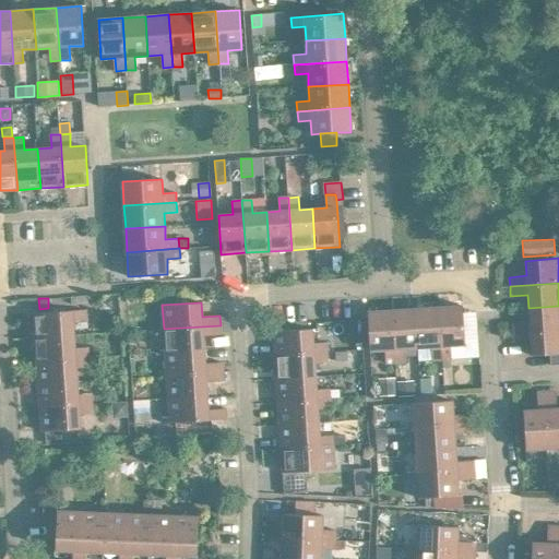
[(463,306),(438,307),(442,359),(452,359),(451,346),(465,345),(463,306)]
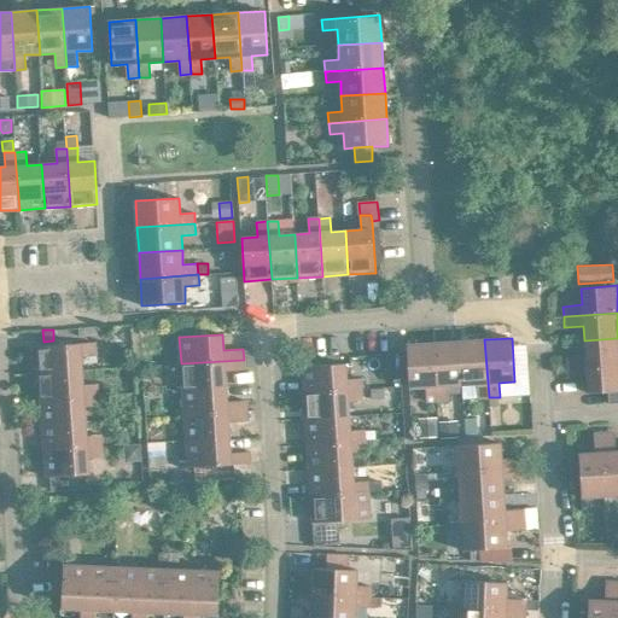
[(566,357),(567,368),(617,363),(617,338),(584,340),(586,356),(566,357)]
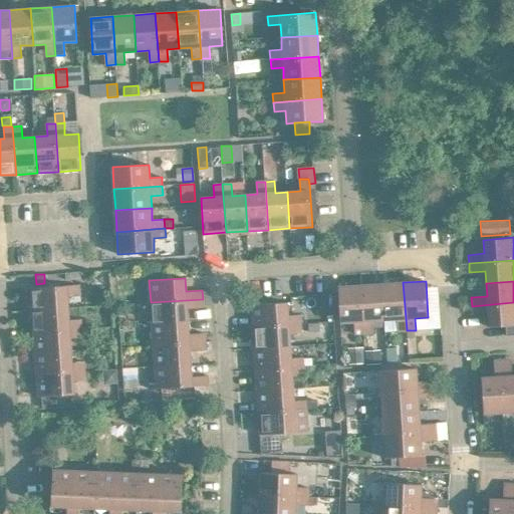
[(403,282),(381,284),(384,320),(397,319),(398,331),(407,330),(403,282)]
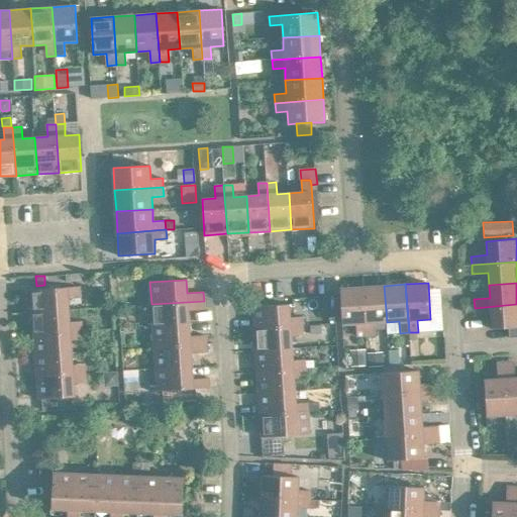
[(384,286),(363,287),(366,335),(375,335),(374,323),(387,322),(384,286)]
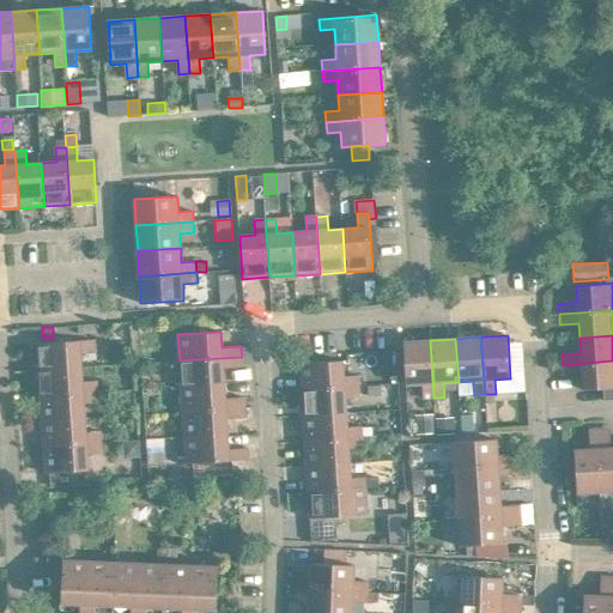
[(36,344),(38,370),(82,368),(80,352),(95,352),(93,340),(36,344)]
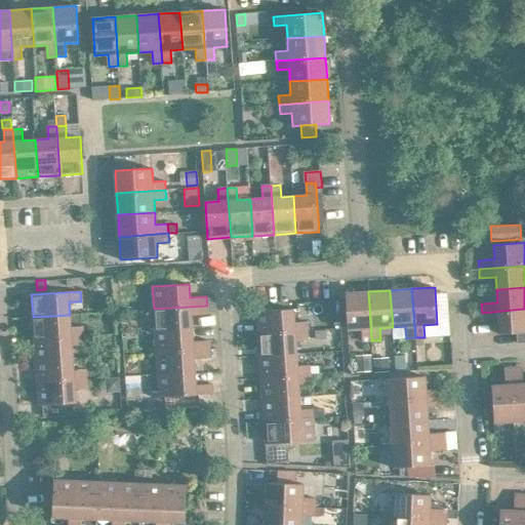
[(371,340),(368,291),(346,293),(348,330),(361,329),(362,341),(371,340)]
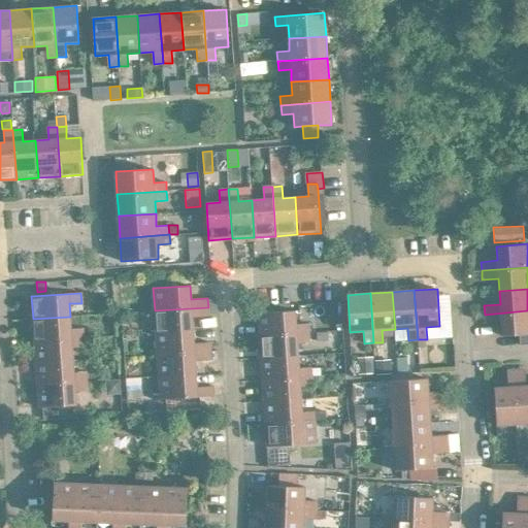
[(216,298),(207,298),(208,307),(217,306),(216,298)]
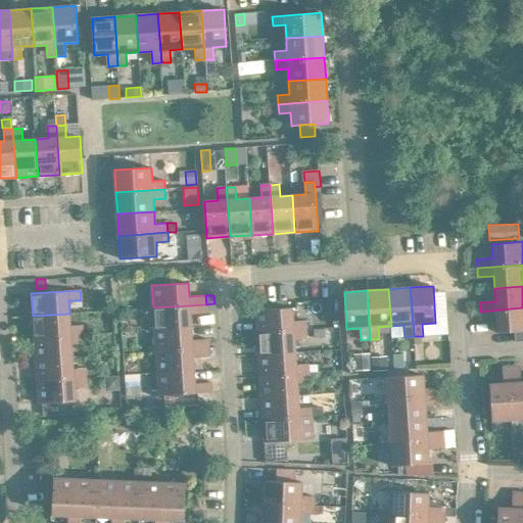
[(153,307),(154,330),(191,327),(190,314),(206,313),(206,304),(153,307)]
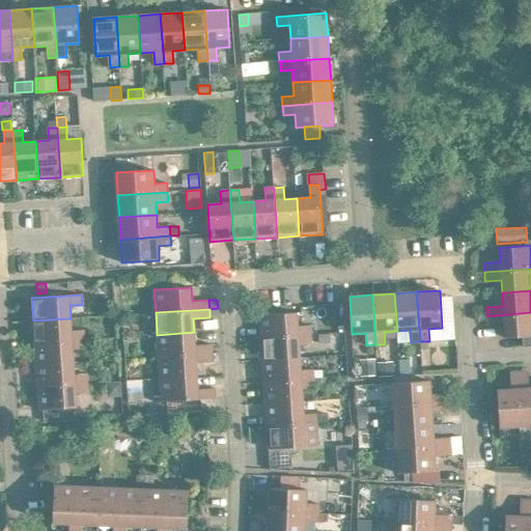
[(259,315),(260,338),(311,335),(310,326),(298,326),(297,312),(259,315)]
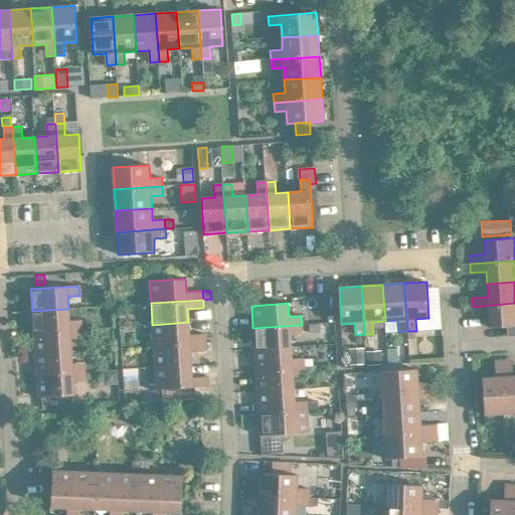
[(514,303),(473,307),(473,315),(489,314),(490,328),(506,327),(507,336),(514,335),(514,303)]
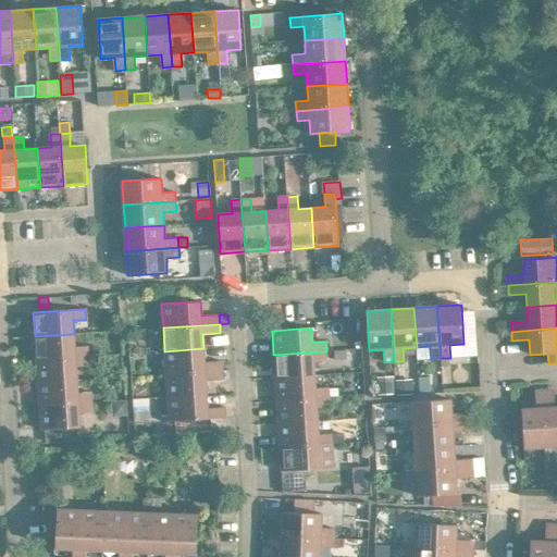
[(35,336),(36,359),(88,356),(88,346),(75,347),(74,334),(35,336)]
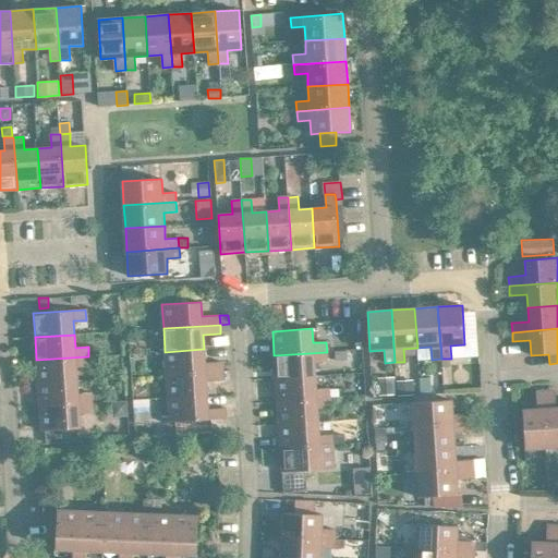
[(165,352),(166,375),(223,371),(222,362),(205,363),(204,349),(165,352)]
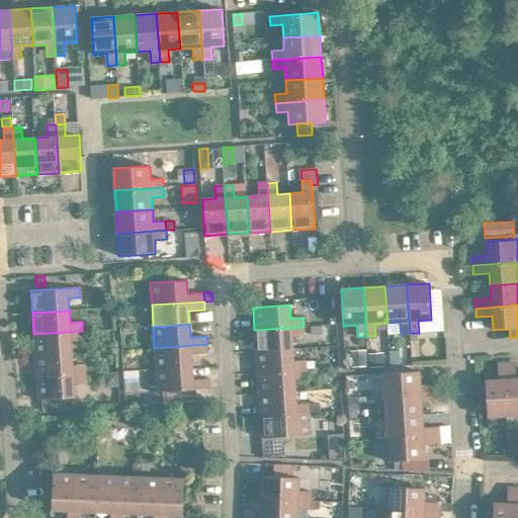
[(322,326),(312,327),(312,336),(323,335),(322,326)]
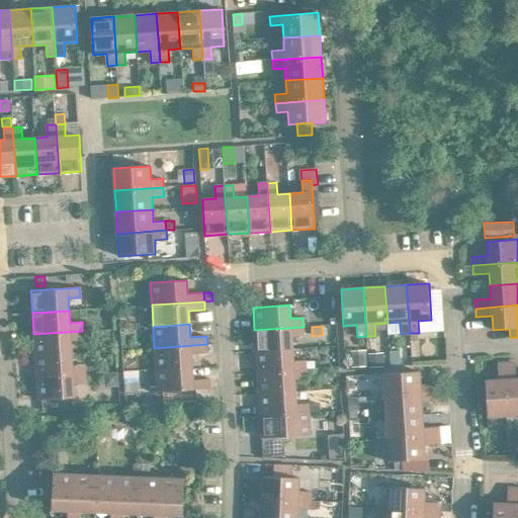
[(254,330),(256,351),(292,349),(291,336),(304,335),(304,327),(254,330)]
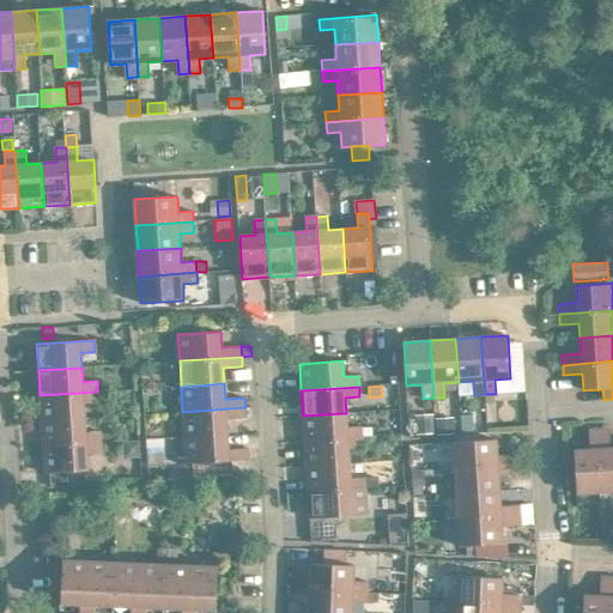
[(40,395),(42,422),(85,418),(84,404),(98,402),(97,392),(40,395)]
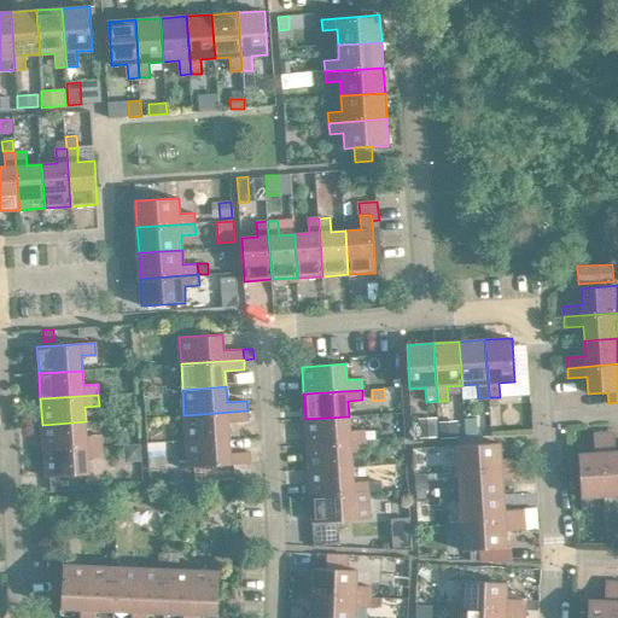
[(184,415),(186,441),(229,438),(228,423),(248,421),(248,410),(184,415)]
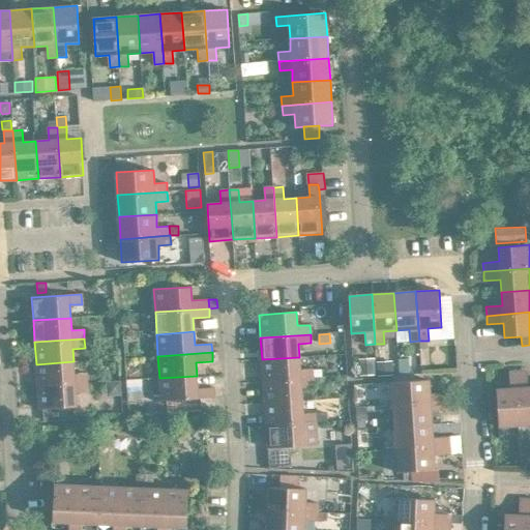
[(262,359),(263,381),(313,378),(313,371),(313,369),(300,370),(299,357),(262,359)]
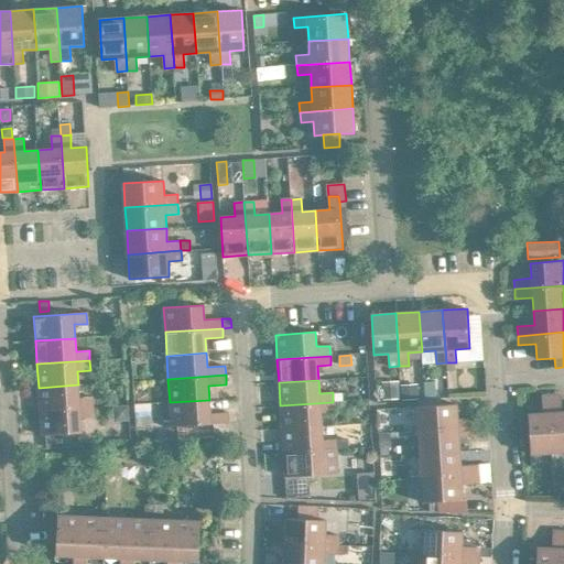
[(399,381),(382,382),(383,400),(400,400),(399,381)]
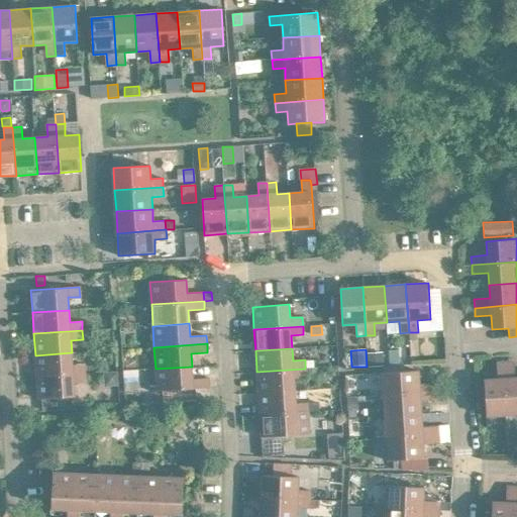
[(400,350),(388,351),(389,364),(400,364),(400,350)]
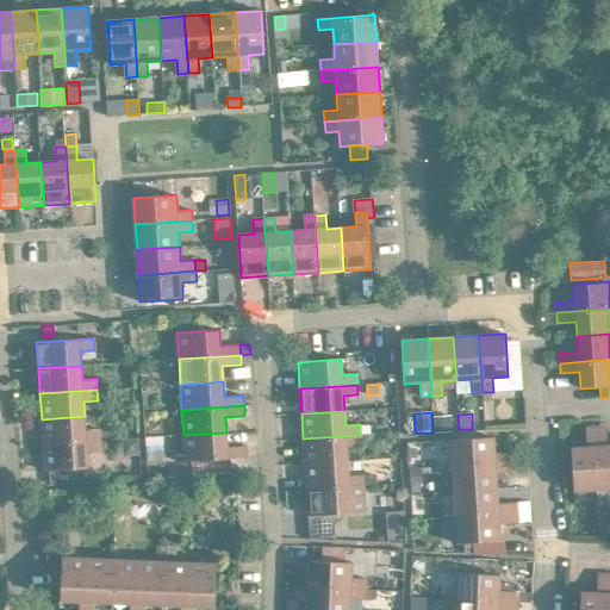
[(42,419),(43,444),(100,441),(100,430),(86,430),(85,416),(42,419)]
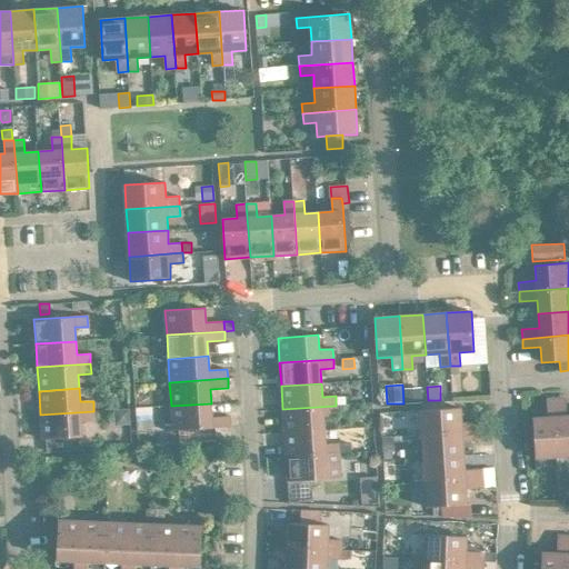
[(422,388),(405,389),(405,403),(422,402),(422,388)]
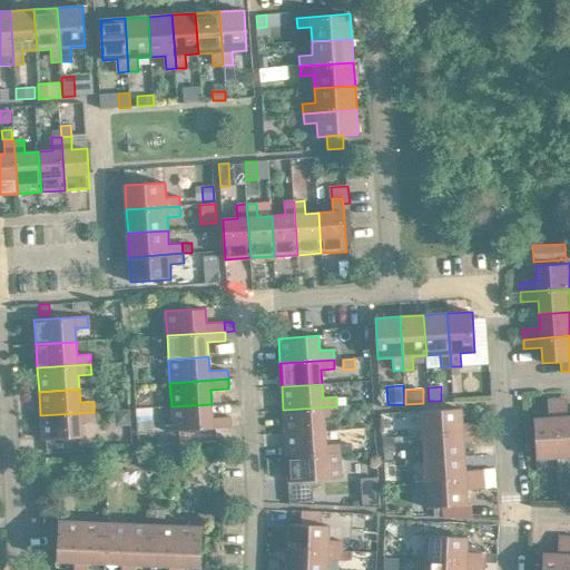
[(567,399),(557,400),(561,458),(569,457),(569,415),(568,416),(567,399)]
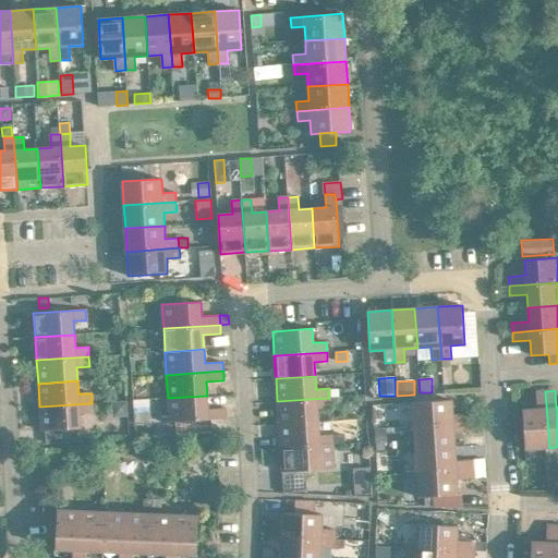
[(549,448),(545,391),(536,391),(537,409),(522,410),(524,449),(549,448)]
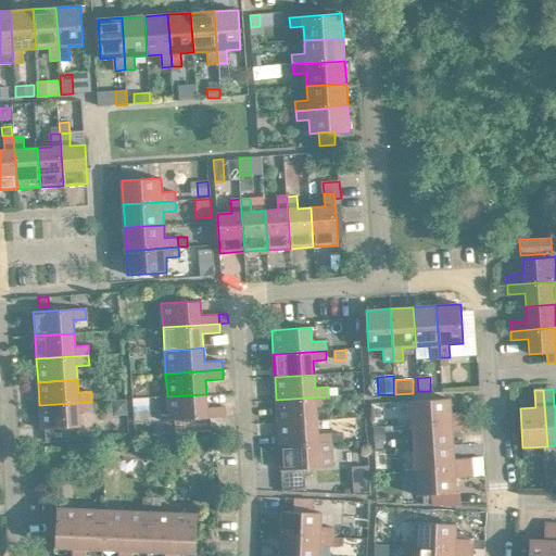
[(206,394),(167,396),(168,420),(226,417),(225,406),(207,408),(206,394)]
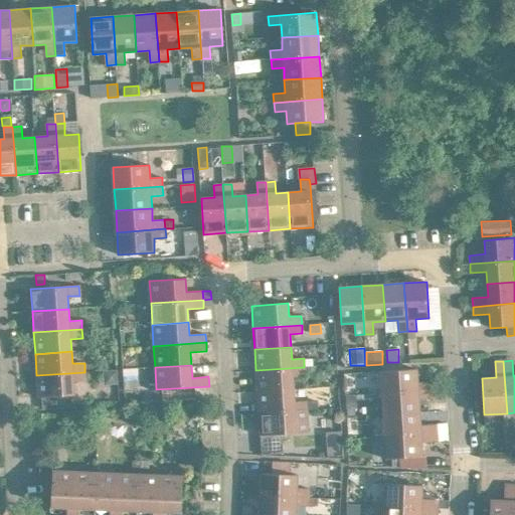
[(313,367),(304,367),(305,376),(317,375),(317,366),(313,367)]
